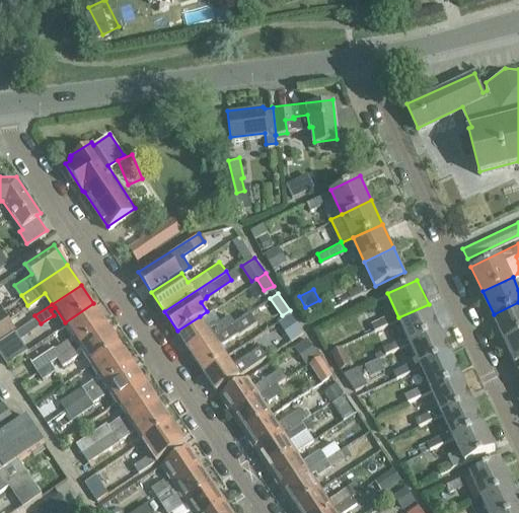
[(518,302),(494,314),(505,339),(518,331),(518,302)]
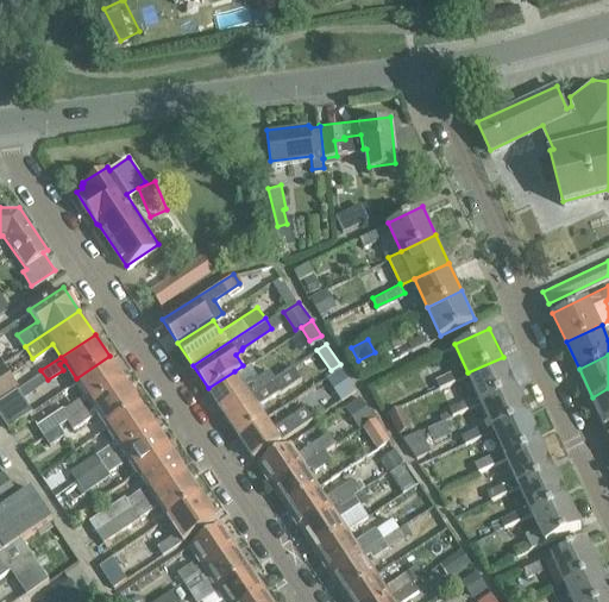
[(58,422),(68,416),(125,378),(110,356),(76,378),(85,393),(66,406),(64,403),(38,420),(45,432),(58,422)]
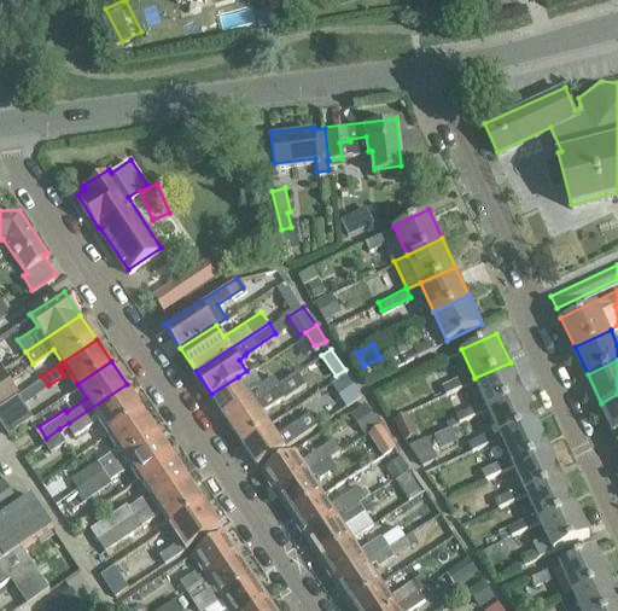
[(474,378),(488,407),(523,390),(511,362),(474,378)]
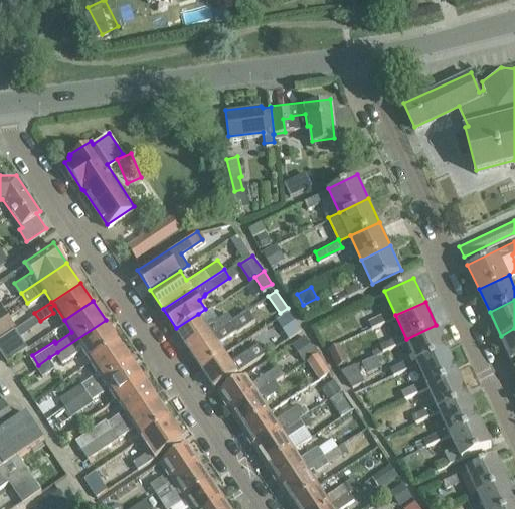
[(0,333),(16,323),(3,304),(0,306),(0,333)]
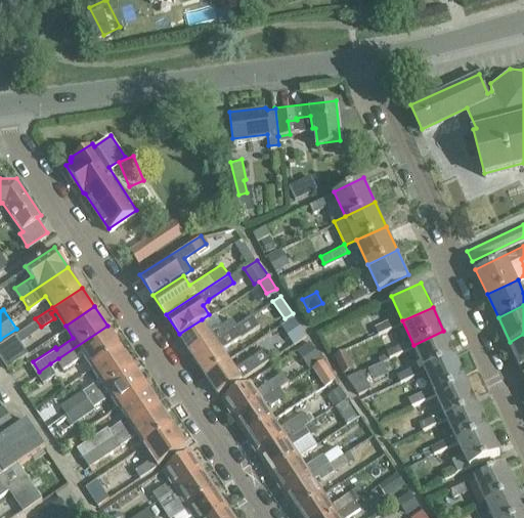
[(248,332),(260,324),(252,313),(235,325),(191,353),(205,374),(228,357),(220,345),(241,332),(248,332)]
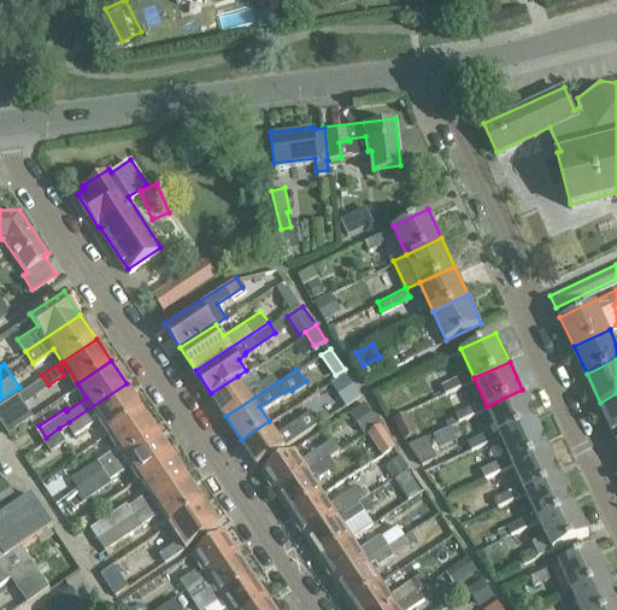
[(238,376),(211,393),(225,416),(277,382),(272,374),(247,391),(238,376)]
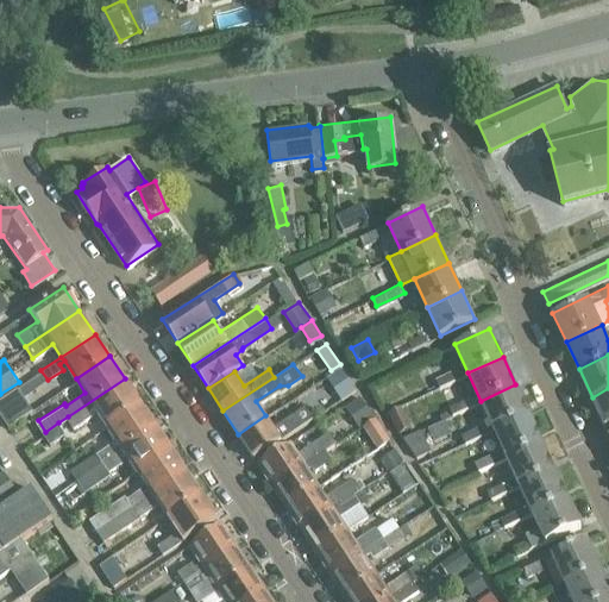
[(435,376),(439,384),(454,378),(451,370),(435,376)]
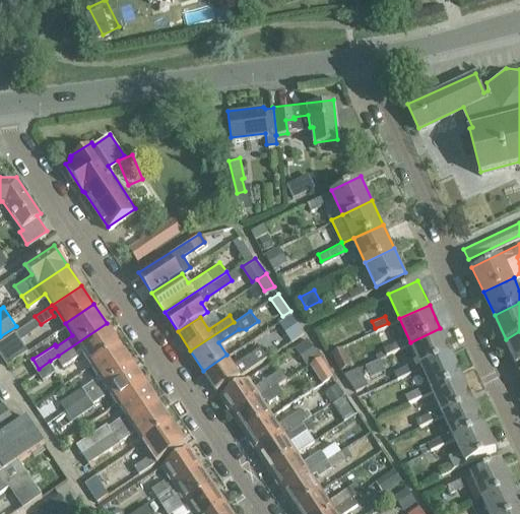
[(284,317),(270,323),(275,336),(290,331),(284,317)]
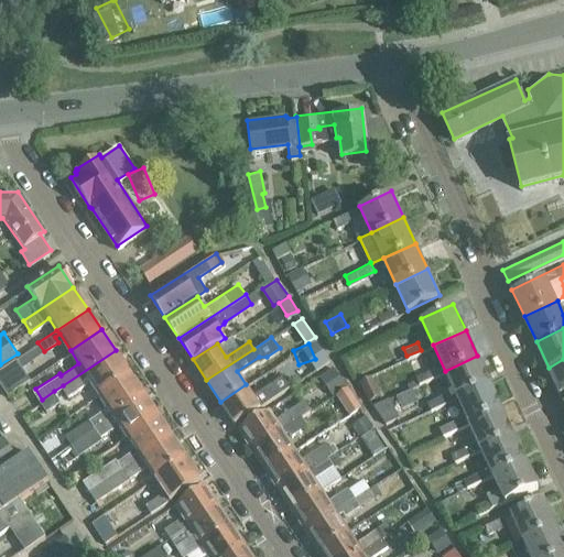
[(87,375),(99,393),(130,372),(116,350),(63,385),(68,395),(86,383),(83,379),(87,375)]
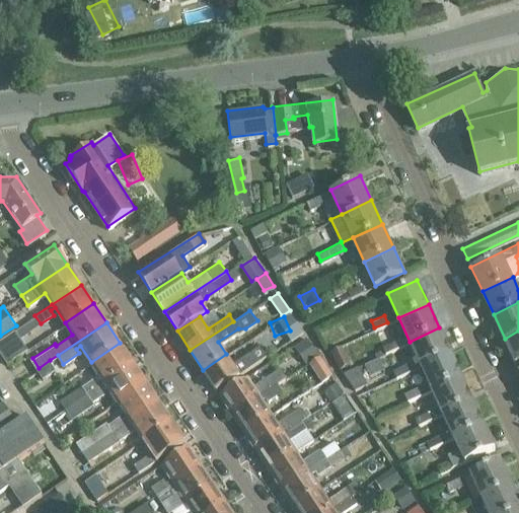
[(410,342),(421,365),(450,352),(439,327),(410,342)]
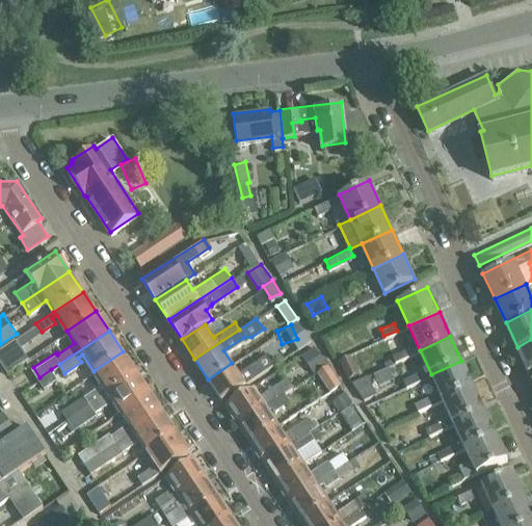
[(531,339),(517,347),(529,371),(531,369),(531,339)]
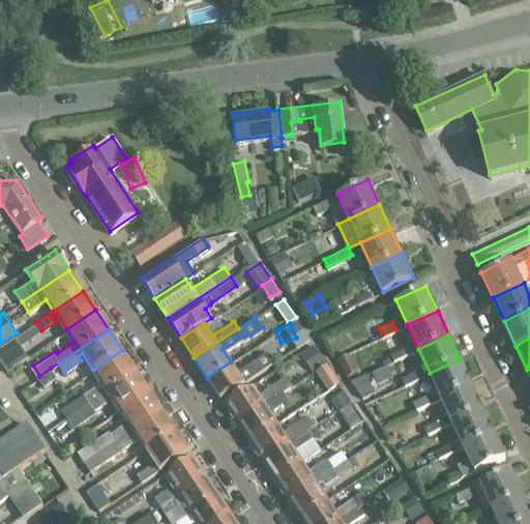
[(313,343),(300,351),(313,369),(325,360),(313,343)]
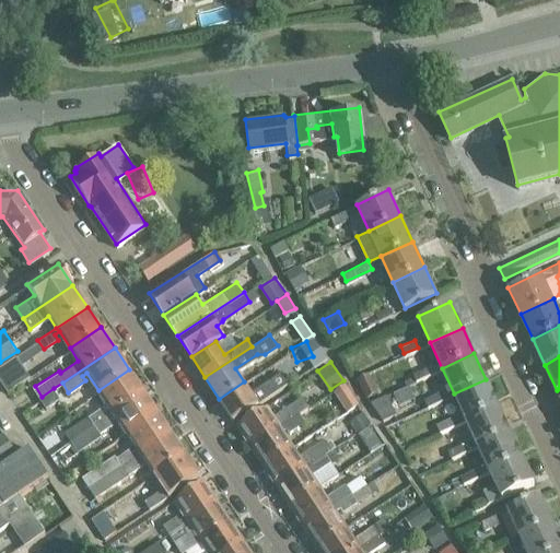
[(426,364),(399,377),(403,385),(430,372),(426,364)]
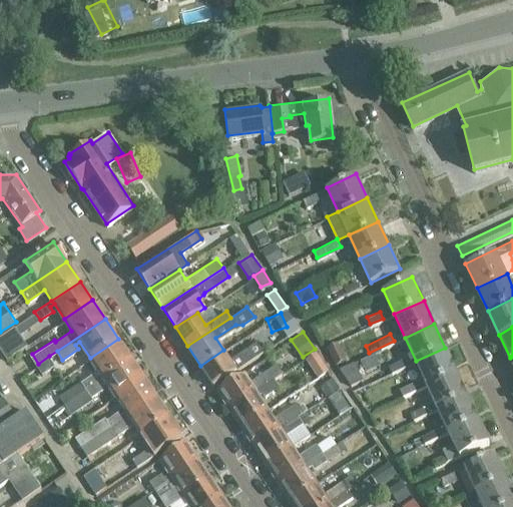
[(70,399),(85,388),(131,358),(118,339),(90,358),(97,369),(59,395),(64,403),(70,399)]
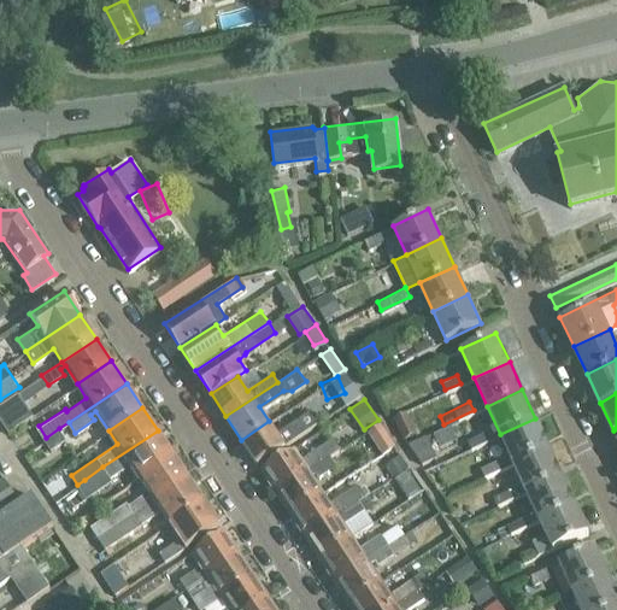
[(393,415),(403,435),(416,428),(406,409),(393,415)]
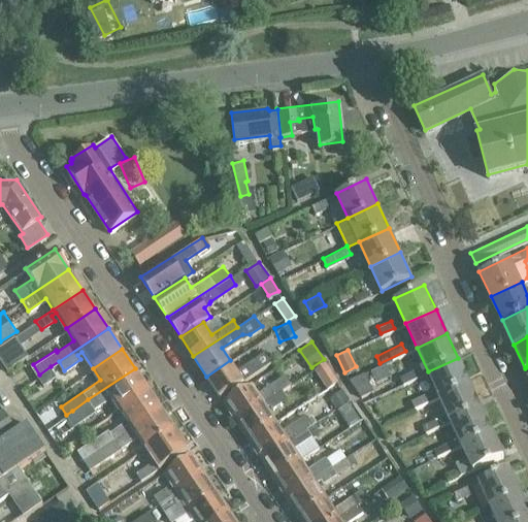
[(230,360),(206,377),(219,396),(271,361),(265,351),(236,370),(230,360)]
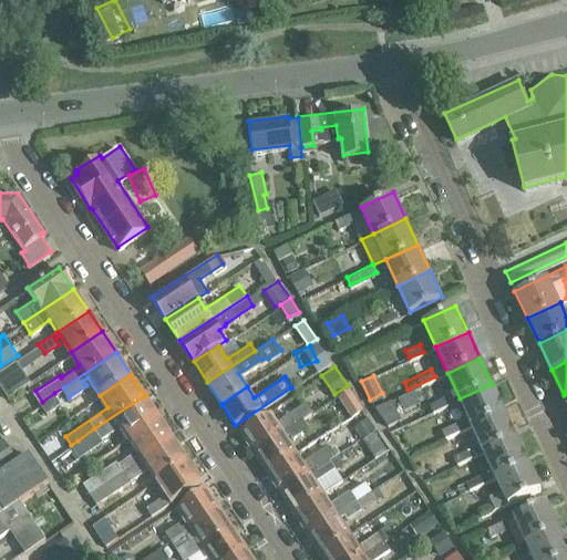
[(460,398),(472,425),(504,410),(492,384),(460,398)]
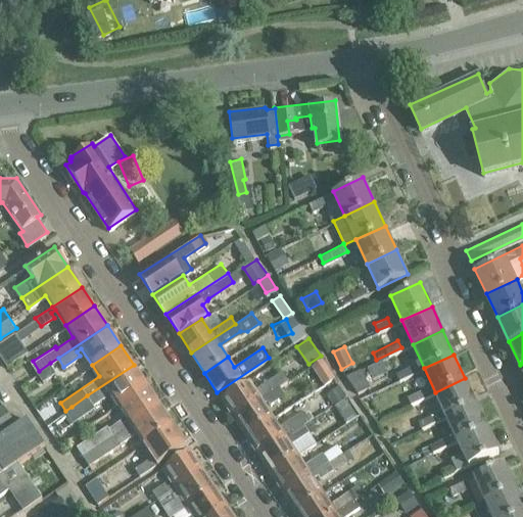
[(312,364),(324,382),(334,376),(322,357),(312,364)]
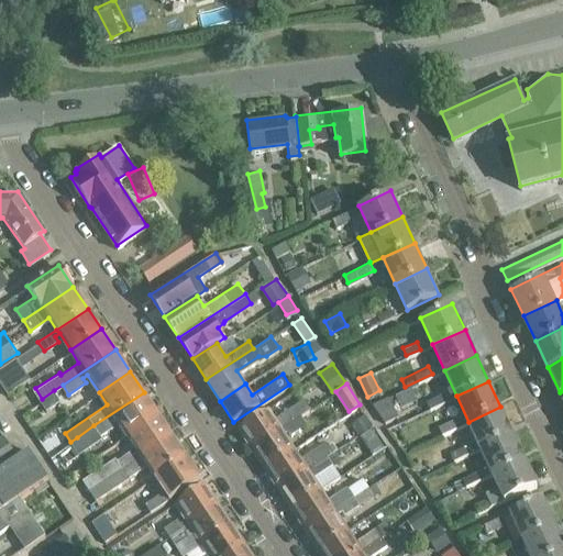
[(59,399),(54,390),(42,399),(47,407),(59,399)]
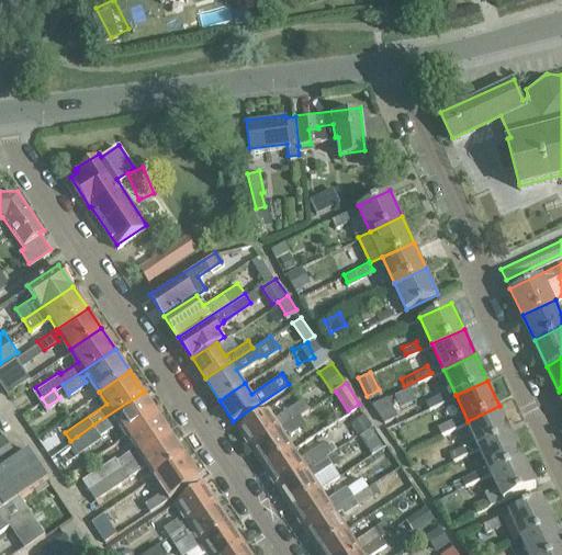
[(426,397),(430,406),(442,399),(439,391),(426,397)]
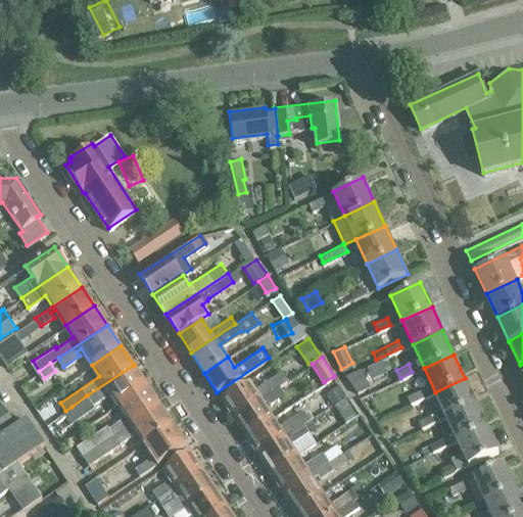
[(107,388),(117,403),(146,384),(134,365),(87,395),(93,405),(106,396),(103,391),(107,388)]
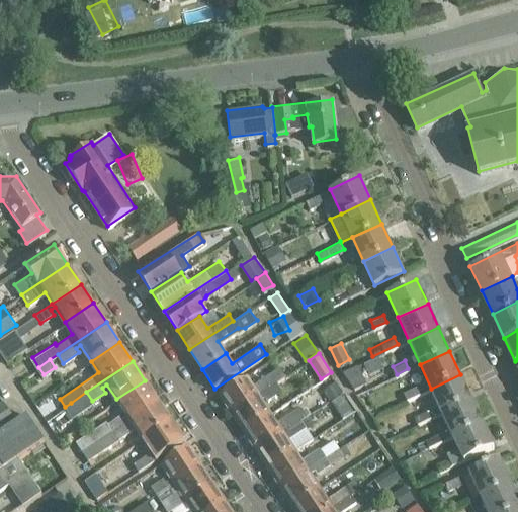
[(357,363),(342,370),(353,387),(365,381),(357,363)]
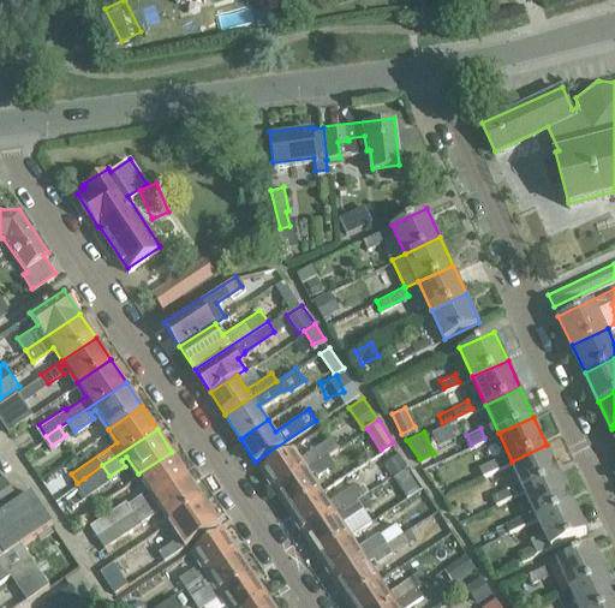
[(260,466),(274,488),(326,454),(338,446),(330,435),(300,456),(293,445),(260,466)]
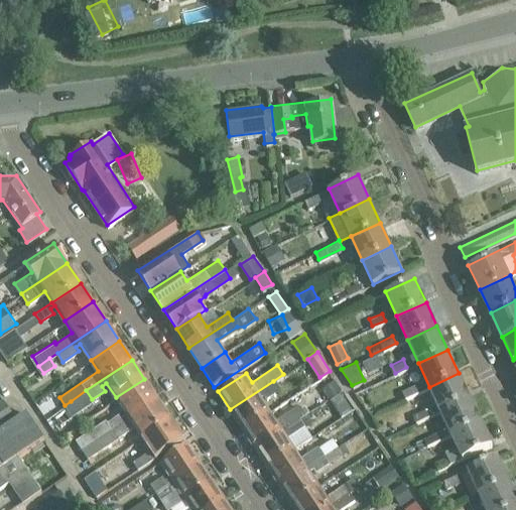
[(429,387),(440,410),(470,397),(459,373),(429,387)]
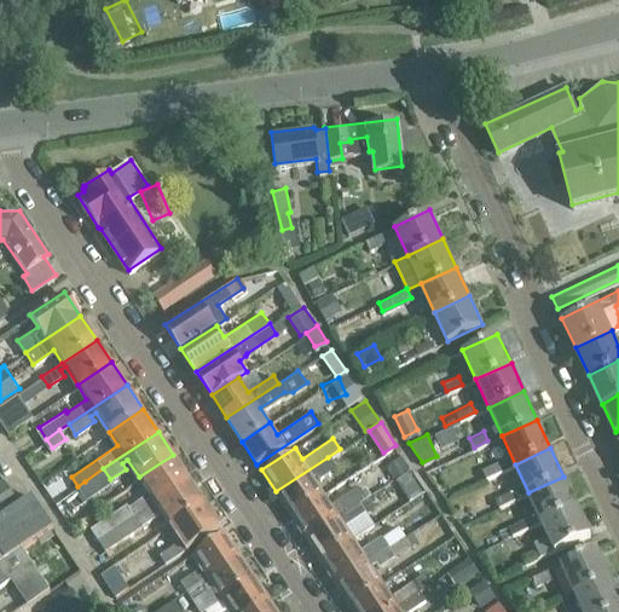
[(393,459),(405,481),(418,474),(406,451),(393,459)]
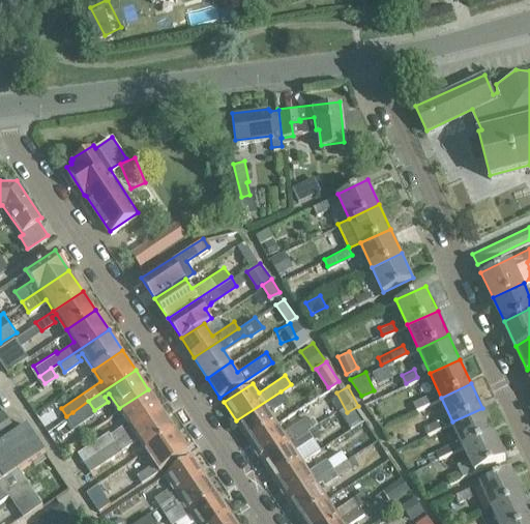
[(76,452),(83,462),(162,410),(148,389),(119,408),(128,424),(123,427),(122,424),(109,433),(108,431),(76,452)]
